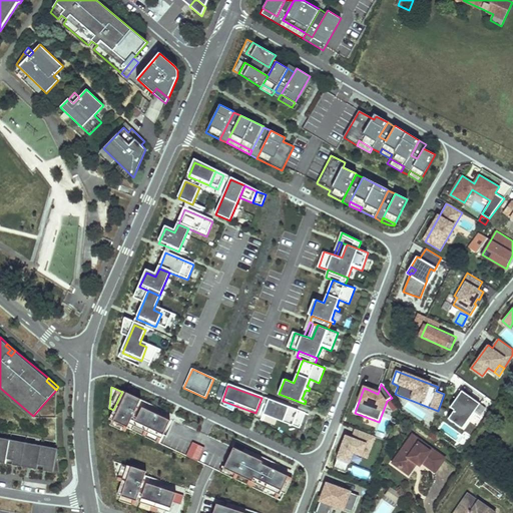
[(464,388),(451,407),(455,410),(452,414),(466,424),(472,415),(470,413),(475,405),(478,407),(482,400),(464,388)]
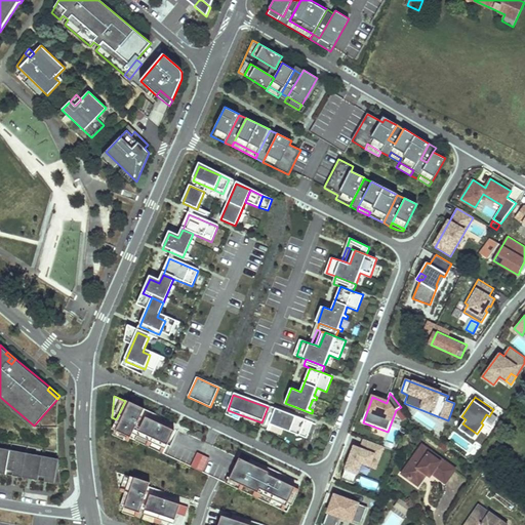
[(144,408),(125,400),(125,401),(116,419),(112,429),(115,430),(130,437),(130,436),(144,408)]
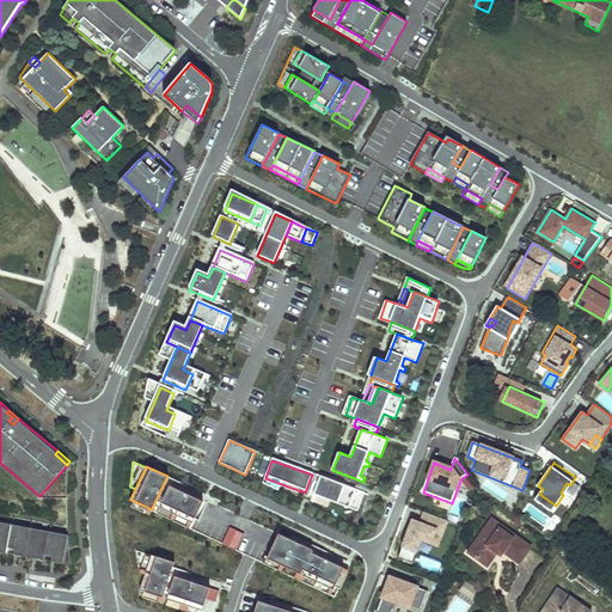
[(167,476),(152,508),(157,510),(159,507),(169,485),(196,499),(200,490),(167,476)]
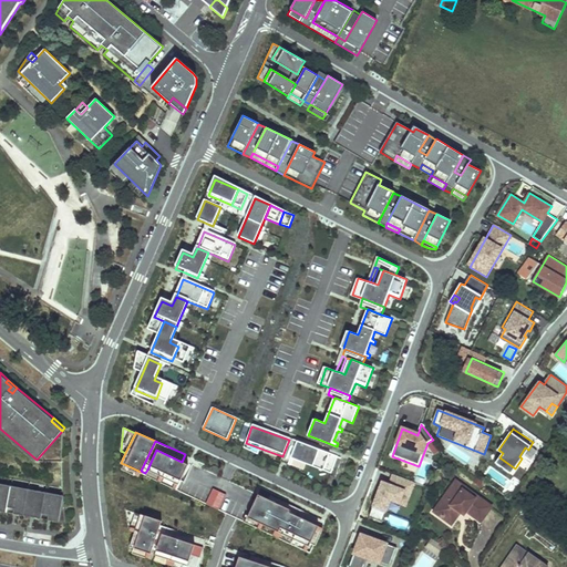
[(337,457),(298,444),(292,461),(331,474),(337,457)]
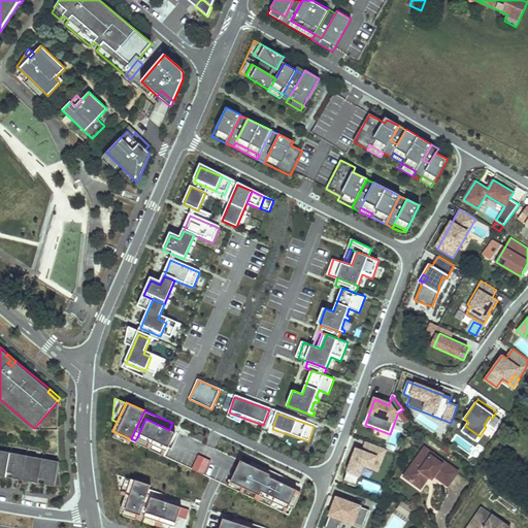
[(422,414),(418,419),(432,430),(436,426),(422,414)]
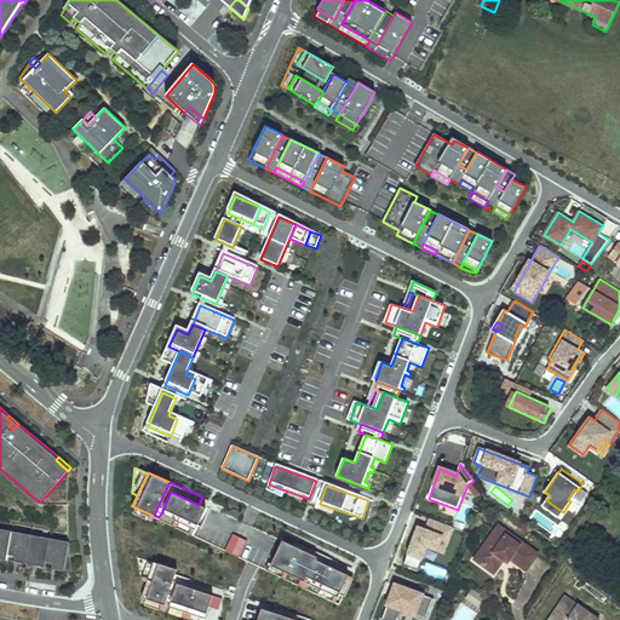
[(171,492),(161,514),(195,530),(206,509),(199,505),(171,492)]
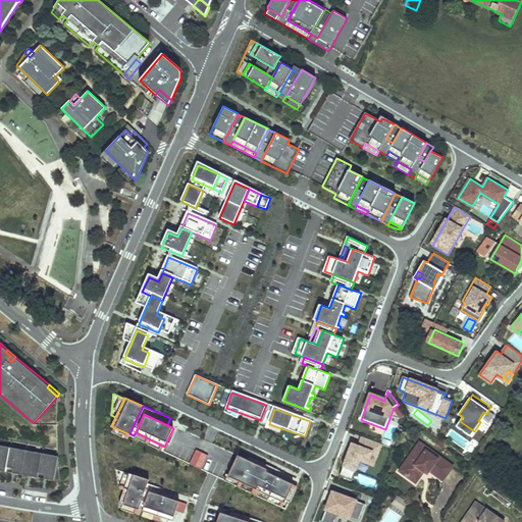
[(114,427),(111,432),(127,439),(129,434),(114,427)]
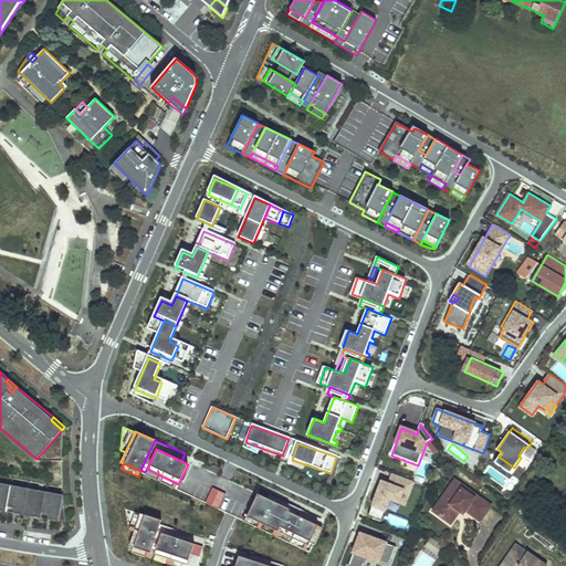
[(178,484),(147,469),(145,472),(145,473),(176,489),(178,484)]
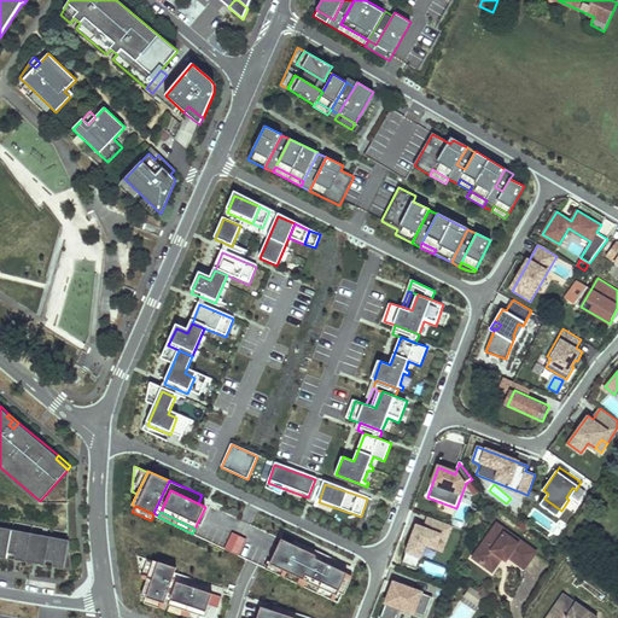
[(424,570),(432,549),(447,554),(458,528),(432,517),(427,528),(420,525),(406,563),(424,570)]
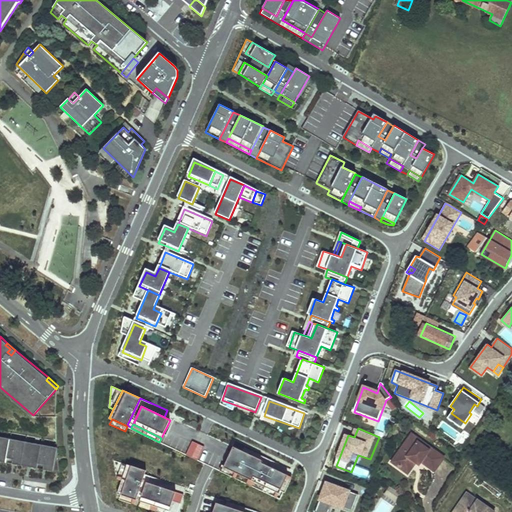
[(445,456),(413,433),(393,460),(409,472),(416,461),(422,460),(436,470),(445,456)]
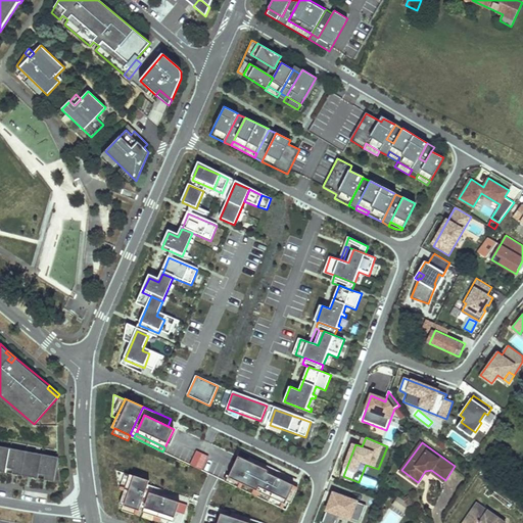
[(61,483),(58,458),(0,445),(0,471),(6,473),(7,468),(14,469),(13,474),(38,478),(39,474),(46,475),(45,480),(61,483)]
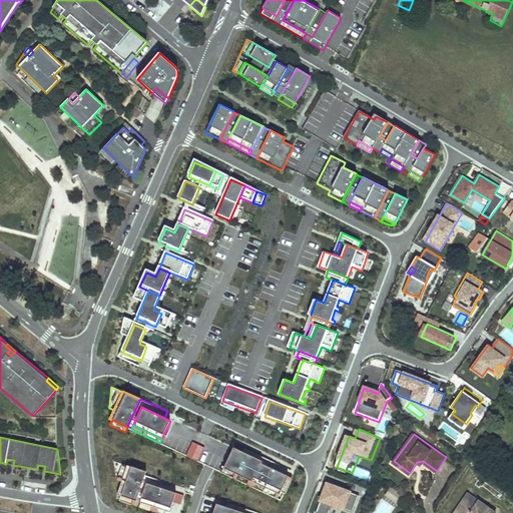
[(186,456),(198,461),(204,448),(192,442),(186,456)]
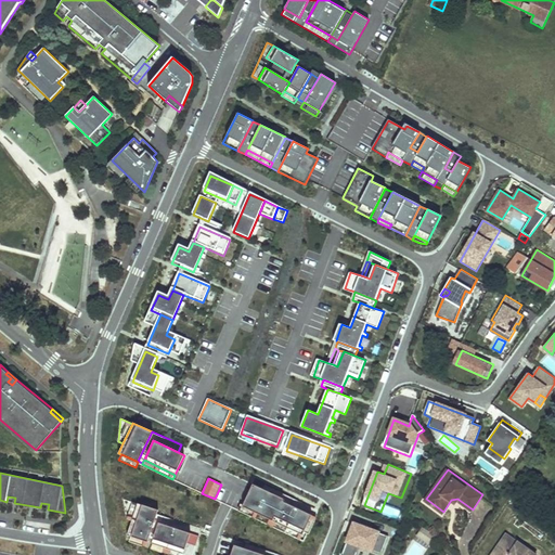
[(262,489),(253,485),(242,506),(302,534),(304,532),(312,515),(306,512),(282,501),(283,499),(262,489)]
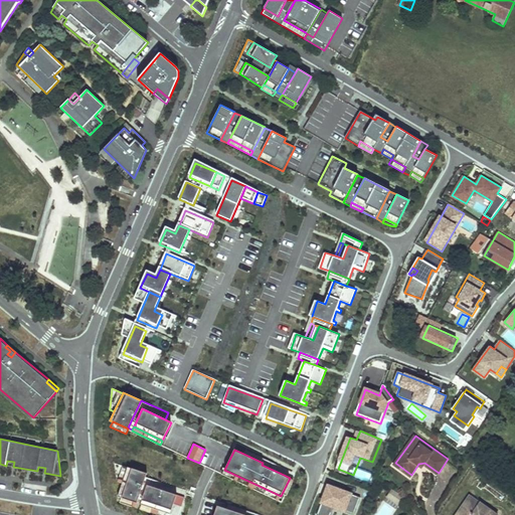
[(245,450),(243,454),(263,463),(262,465),(284,475),(287,469),(245,450)]
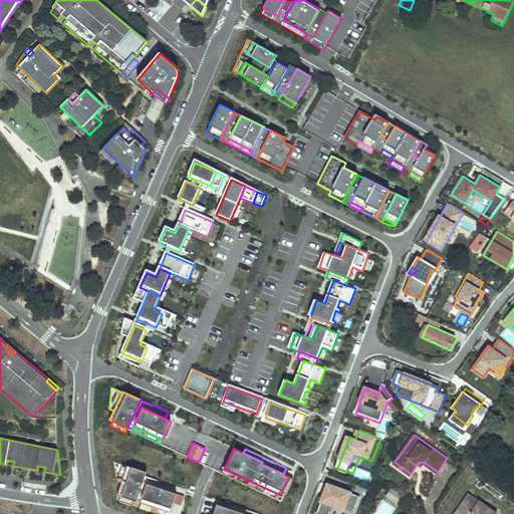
[(117,479),(122,481),(127,467),(114,462),(117,479)]
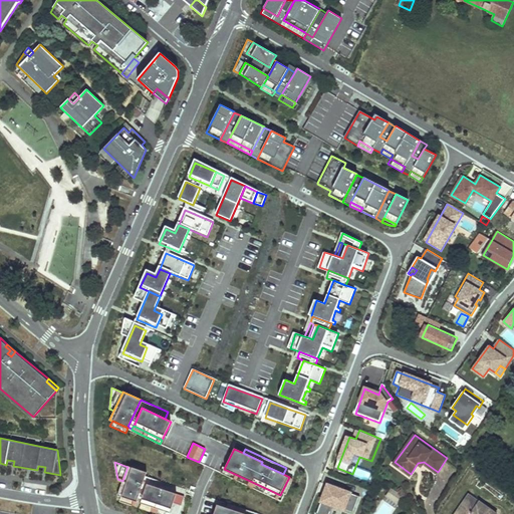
[(147,472),(127,466),(127,467),(122,481),(117,496),(120,497),(137,502),(138,498),(146,476),(147,472)]
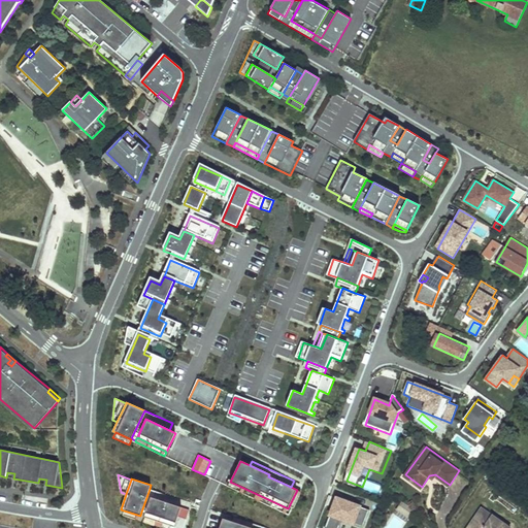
[(228,487),(286,514),(288,508),(230,482),(228,487)]
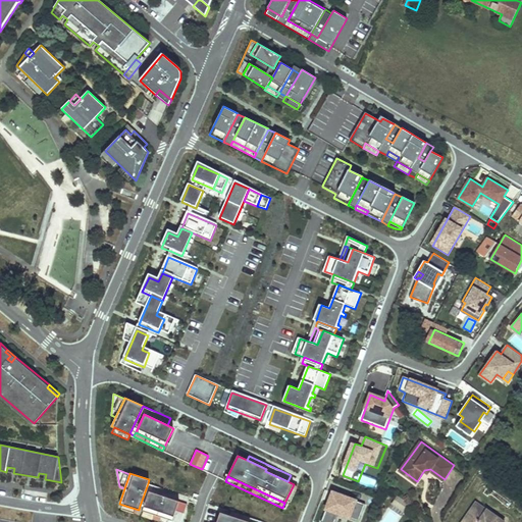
[(175,492),(148,483),(140,506),(144,507),(149,491),(173,500),(175,492)]
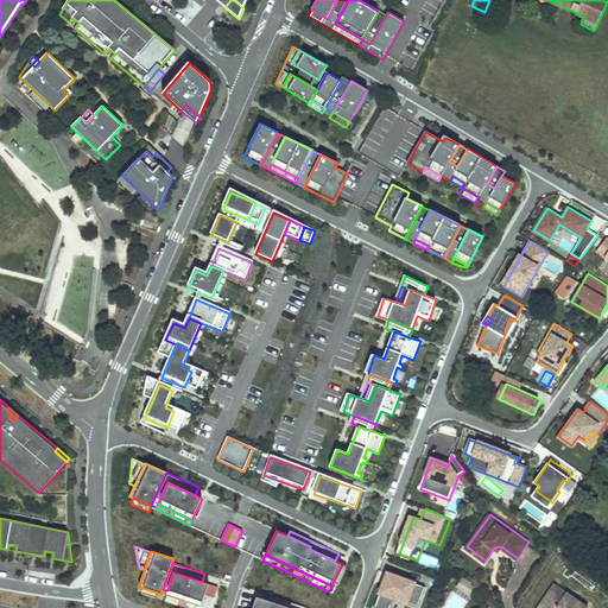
[(333,583),(339,586),(347,567),(342,564),(333,583)]
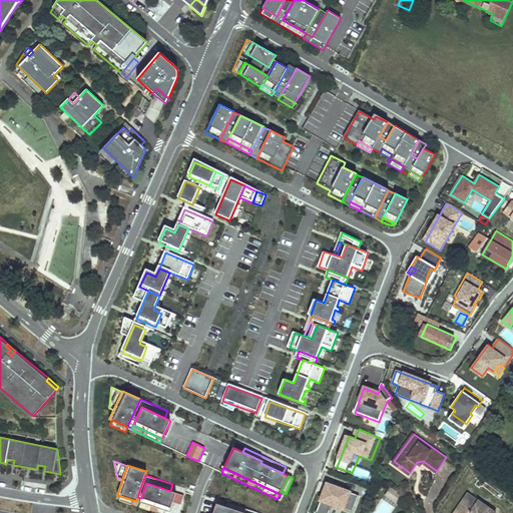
[(170,491),(146,483),(141,498),(140,502),(169,512),(172,504),(176,493),(170,491)]
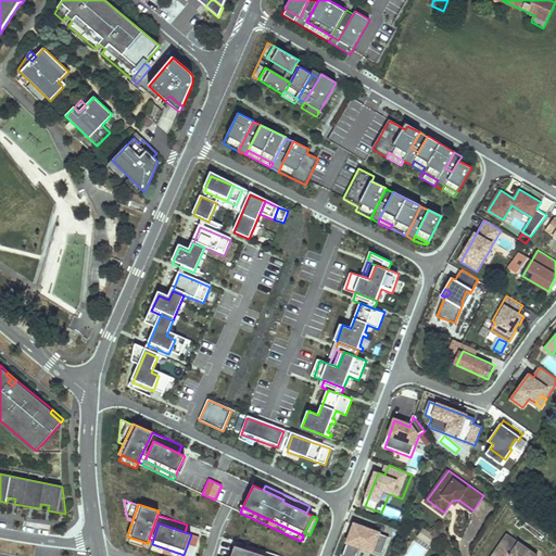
[(381,555),(389,538),(354,526),(341,555),(356,555),(361,548),(380,555),(381,555)]
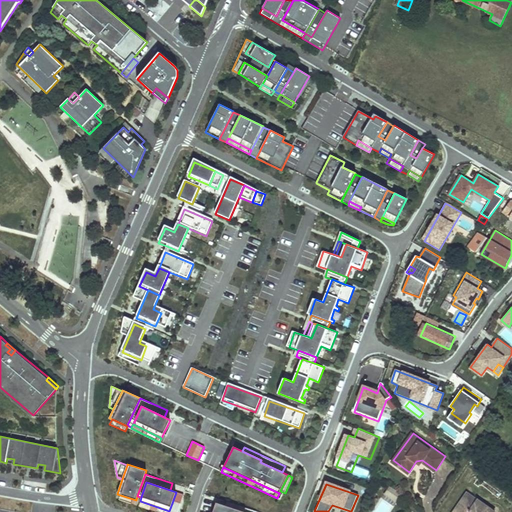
[(478,498),(468,491),(465,495),(476,503),(478,498)]
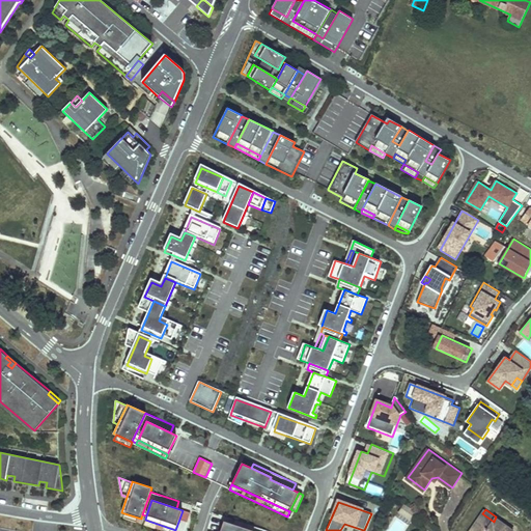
[(190,512),(183,510),(178,522),(187,524),(190,512)]
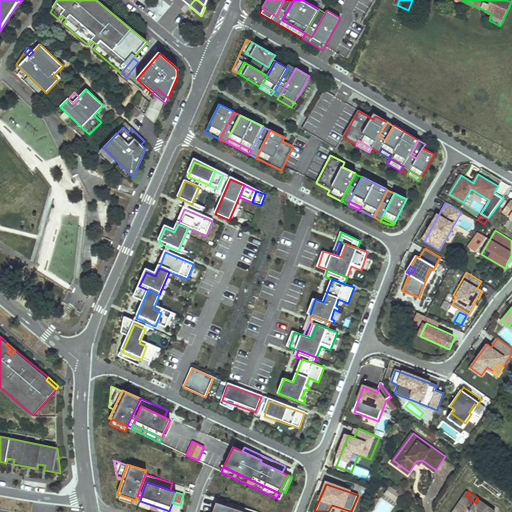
[(398,499),(388,493),(385,498),(395,504),(398,499)]
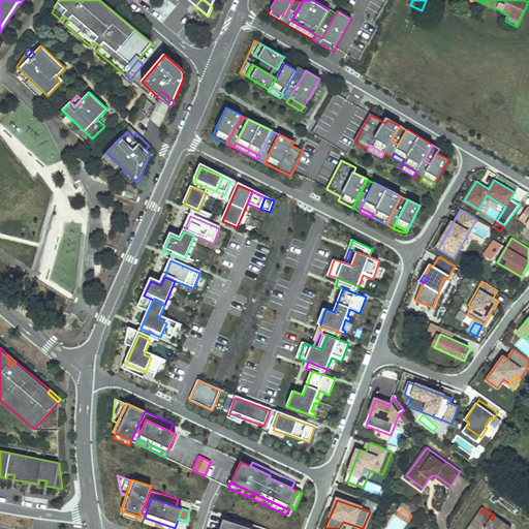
[(124,511),(123,516),(138,522),(141,517),(124,511)]
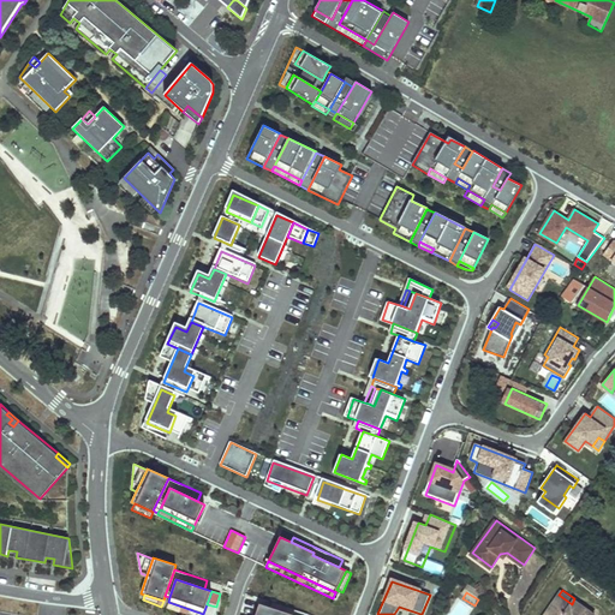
[(559,595),(544,614),(593,614),(595,613),(574,598),(572,604),(559,595)]
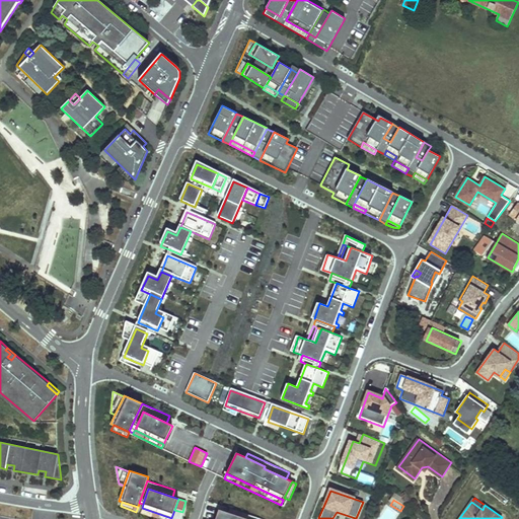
[(142,508),(141,513),(158,518),(170,518),(171,518),(142,508)]
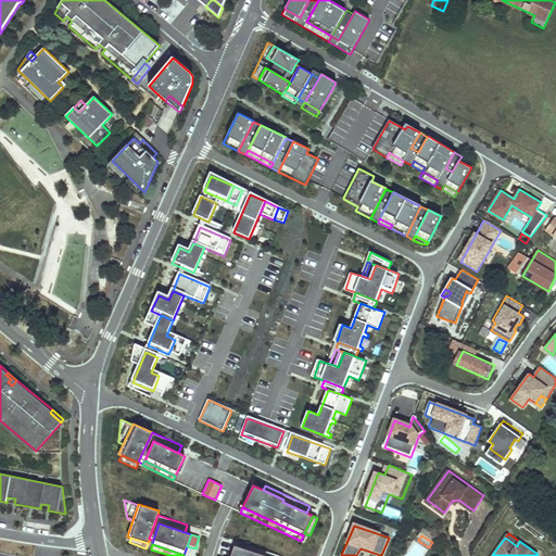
[(280,555),(247,544),(245,550),(265,555),(280,555)]
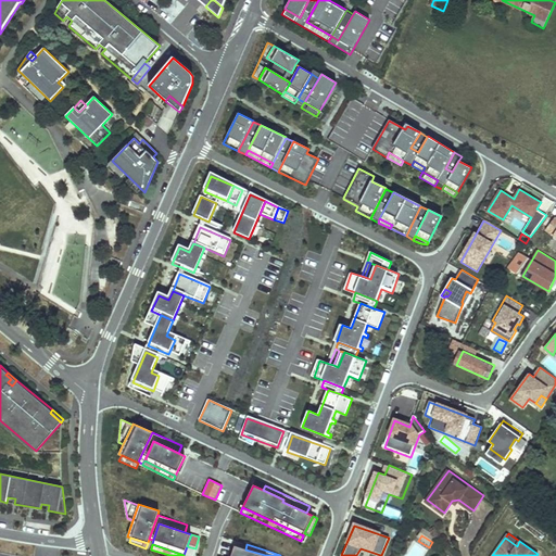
[(265,555),(245,550),(235,546),(230,555),(265,555)]
